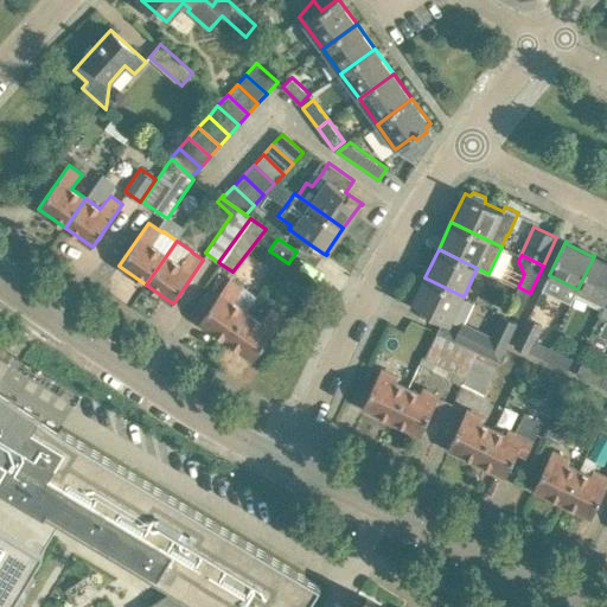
[(605,302),(606,296),(606,262),(594,256),(577,289),(605,302)]
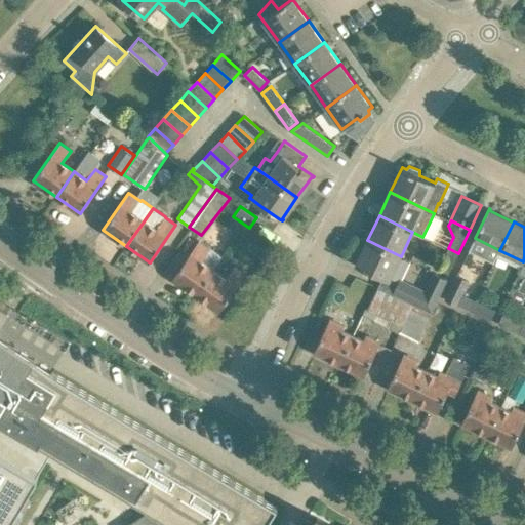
[(389,281),(401,256),(367,240),(356,265),(389,281)]
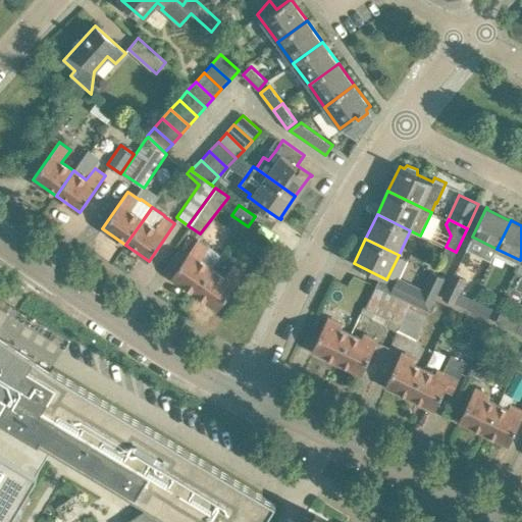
[(195,293),(218,260),(221,256),(209,247),(198,240),(171,276),(195,293)]
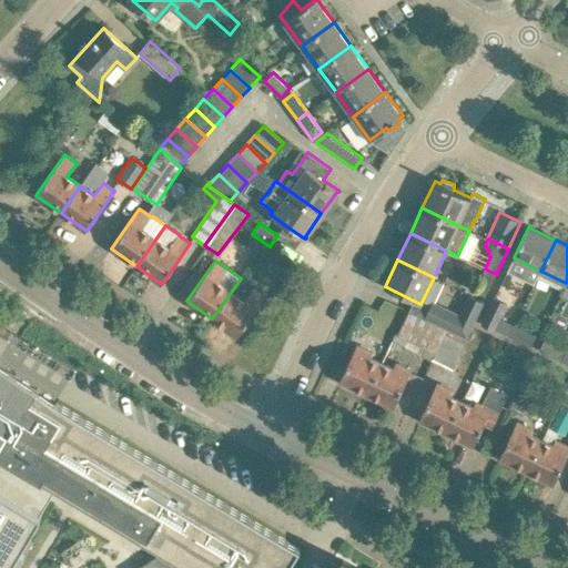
[(486,296),(496,274),(485,269),(474,291),(486,296)]
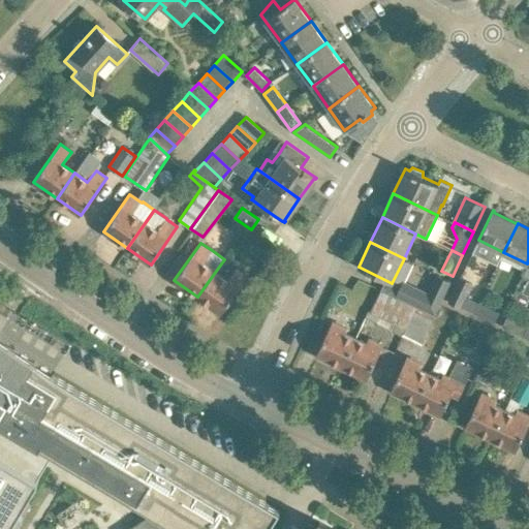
[(228,279),(218,272),(223,265),(221,263),(197,297),(221,313),(248,276),(237,268),(228,279)]
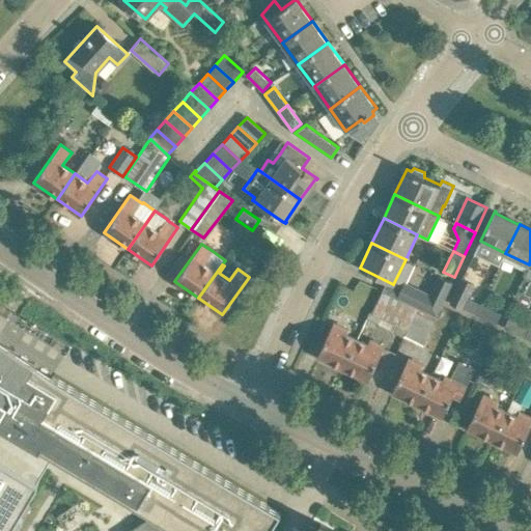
[(475,282),(474,282),(462,276),(449,303),(462,308),(463,307),(477,314),(482,304),(468,297),(475,282)]
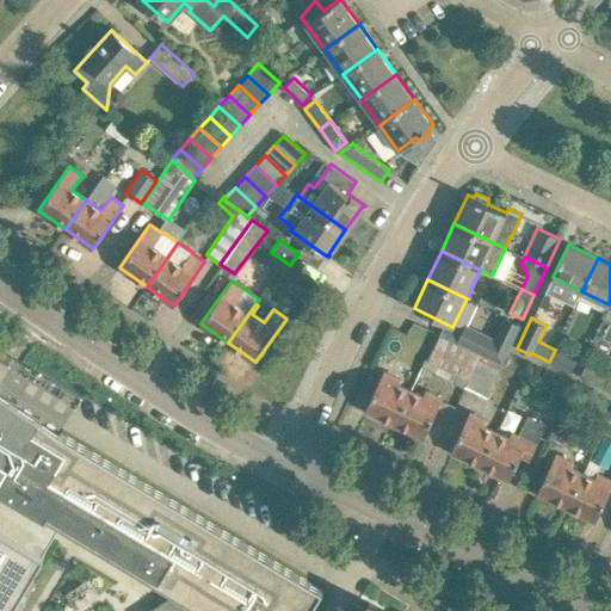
[(414,321),(407,334),(431,346),(438,333),(414,321)]
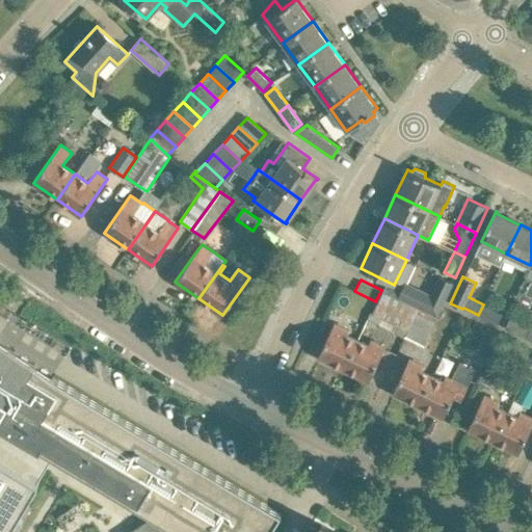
[(399,298),(418,308),(437,318),(440,318),(445,307),(442,304),(443,301),(410,286),(408,285),(407,285),(406,286),(406,287),(405,288),(404,288),(399,298)]
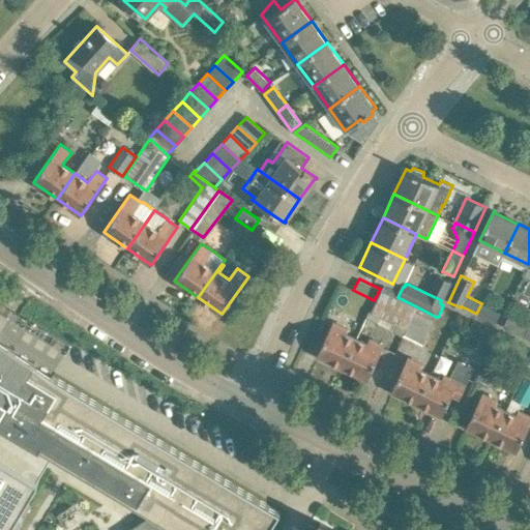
[(416,306),(398,297),(380,289),(374,300),(369,311),(365,318),(403,336),(404,334),(416,306)]
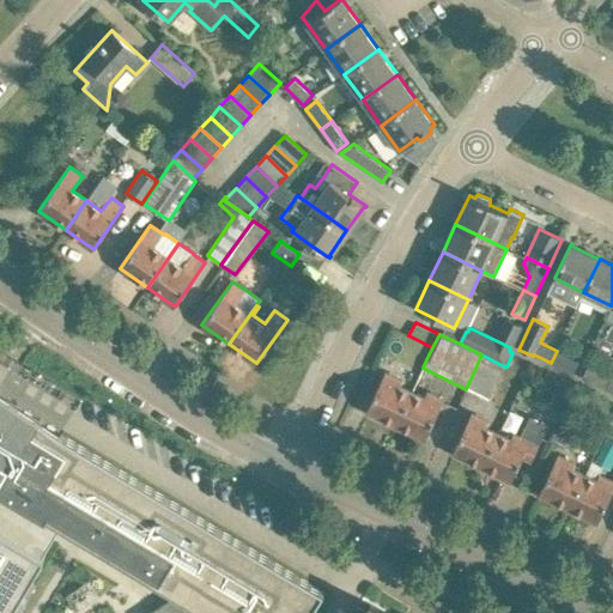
[(557,351),(551,363),(574,374),(578,362),(557,351)]
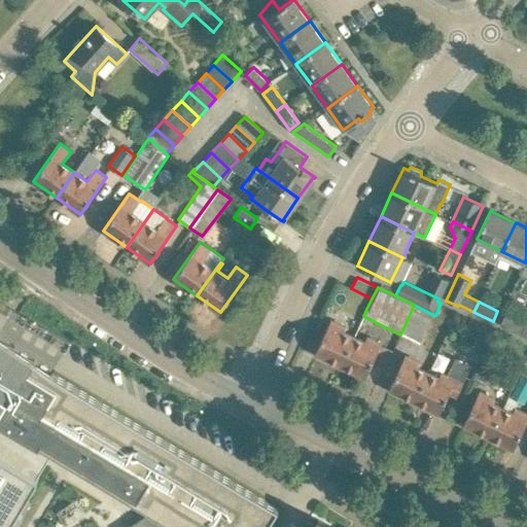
[(420,342),(433,315),(414,305),(401,332),(420,342)]
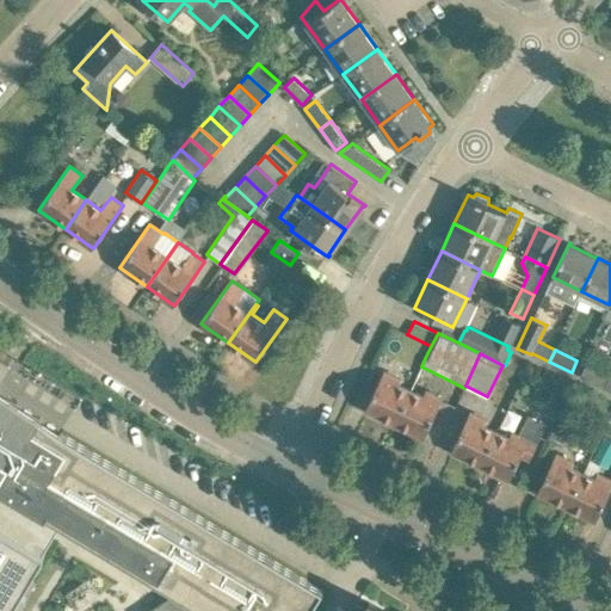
[(604,388),(610,376),(586,364),(580,377),(604,388)]
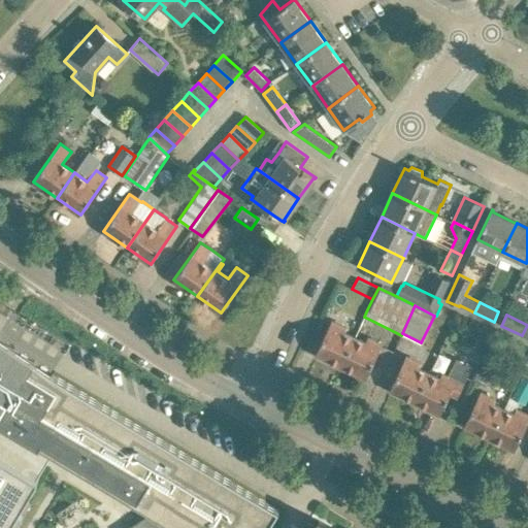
[(341,366),(355,337),(344,332),(347,327),(332,320),(316,354),(341,366)]
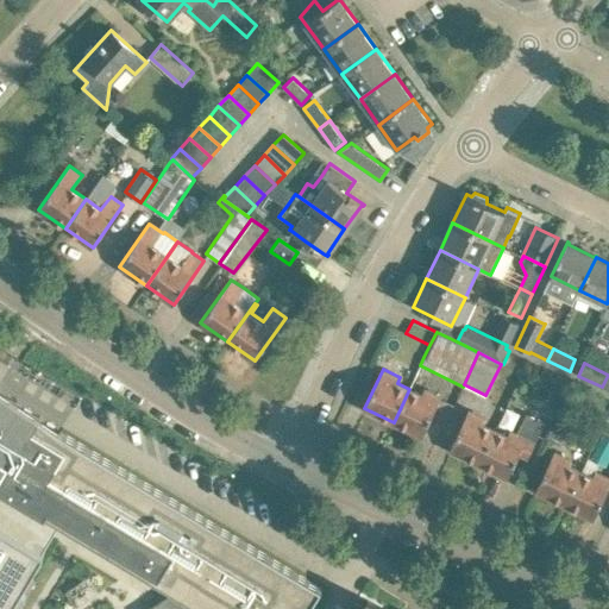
[(539,397),(534,408),(540,410),(554,418),(571,382),(572,381),(557,374),(547,395),(545,400),(539,397)]
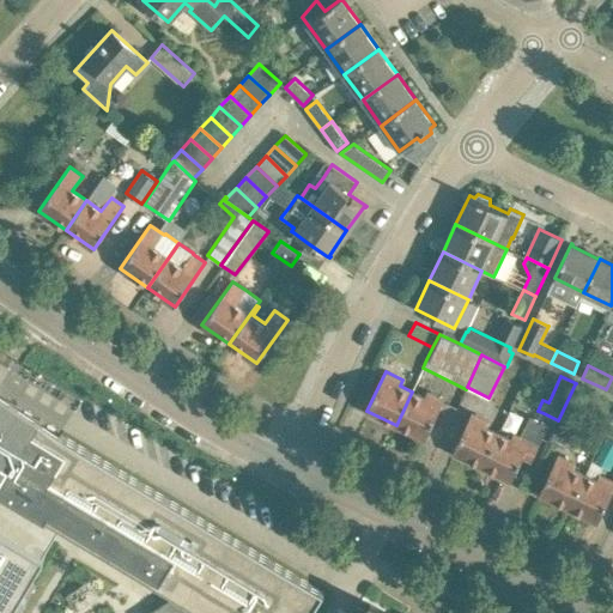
[(396,425),(425,439),(444,400),(428,392),(425,398),(412,392),(396,425)]
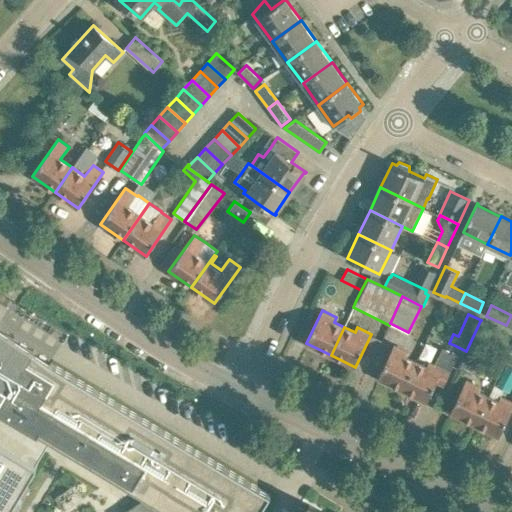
[(0,409),(50,439),(144,495),(141,501),(124,511),(260,511),(271,494),(50,362),(49,364),(0,334),(0,409)]
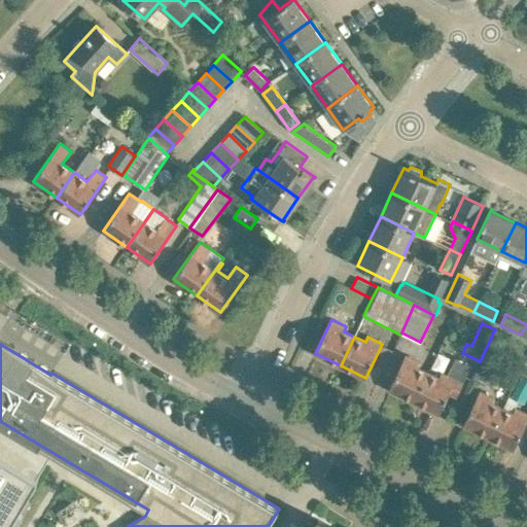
[(415,401),(428,372),(418,366),(420,362),(406,355),(389,389),(415,401)]
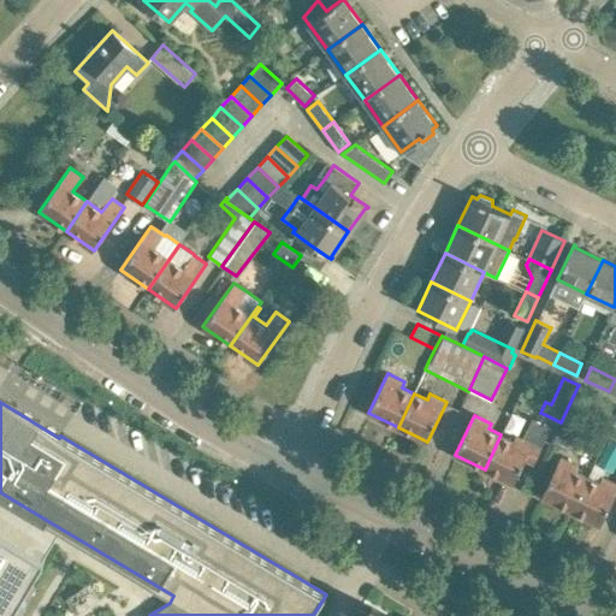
[(501,434),(485,469),(514,483),(526,458),(534,462),(551,426),(533,418),(523,438),(516,436),(514,440),(501,434)]
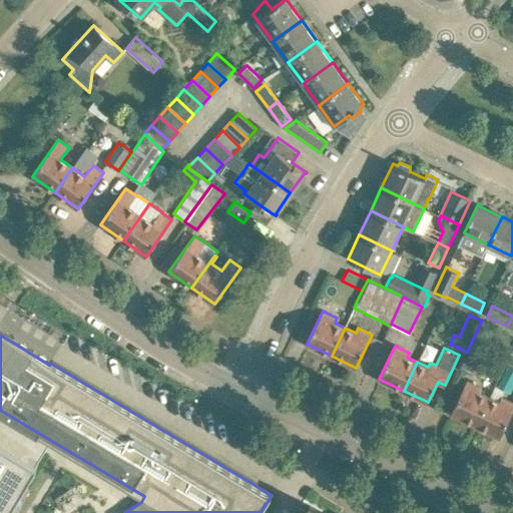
[(477,364),(469,360),(464,358),(459,369),(472,375),(477,364)]
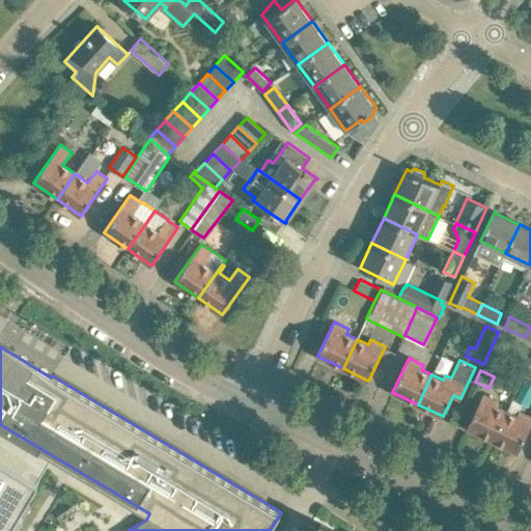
[(493,440),(506,411),(495,406),(497,400),(483,394),(467,427),(493,440)]
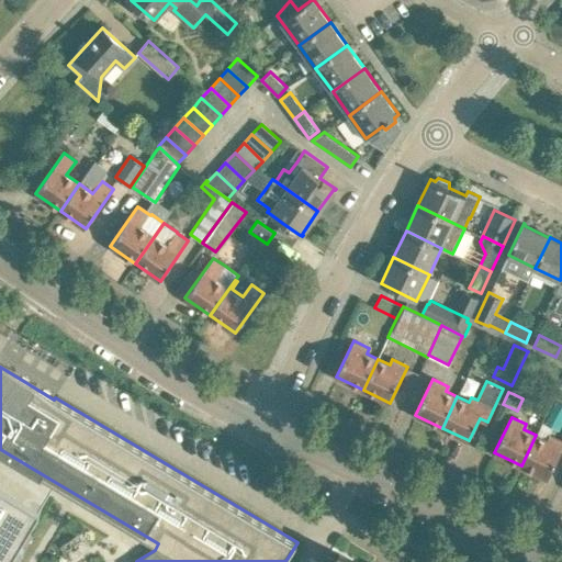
[(521,465),(548,479),(561,449),(561,440),(550,435),(548,440),(536,435),(521,465)]
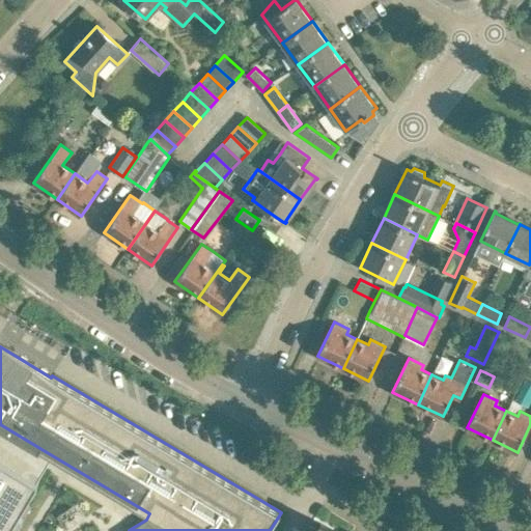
[(0,530),(8,530),(14,524),(7,521),(15,508),(23,513),(24,510),(21,507),(27,496),(29,497),(31,494),(29,493),(35,482),(37,483),(39,480),(37,479),(45,468),(52,455),(0,424),(0,530)]
